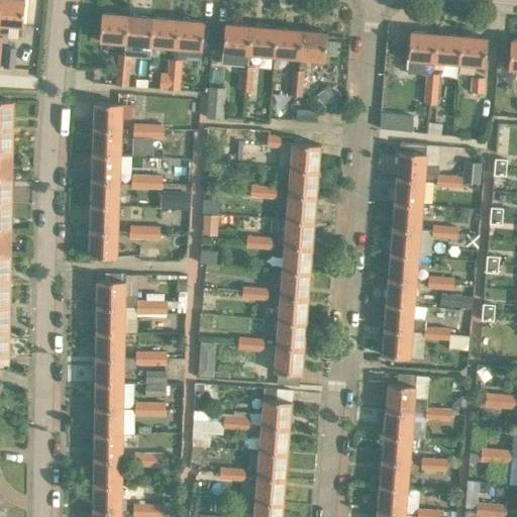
[(0,0),(0,23),(22,26),(24,0),(0,0)]
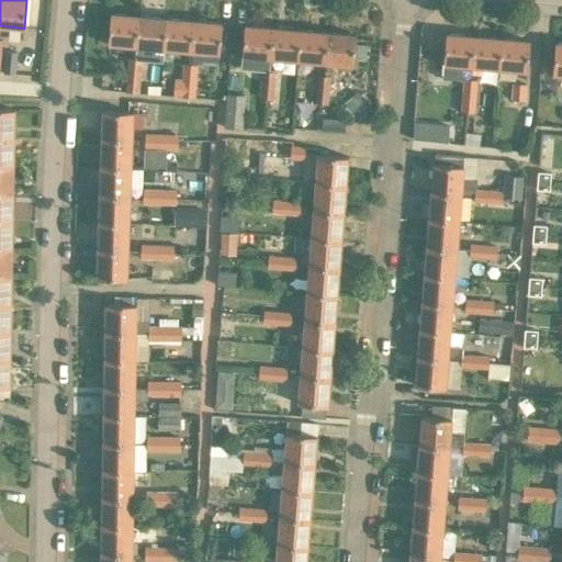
[(108,44),(136,46),(138,17),(110,13),(108,44)]
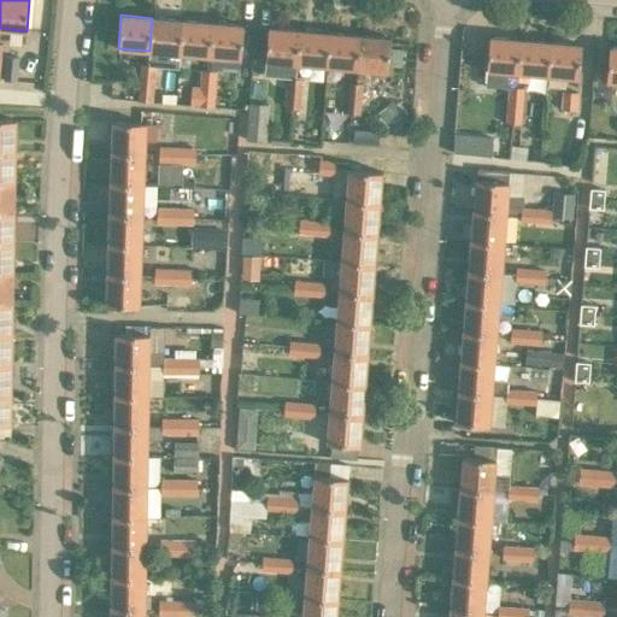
[(180,54),(182,21),(152,18),(150,51),(180,54)]
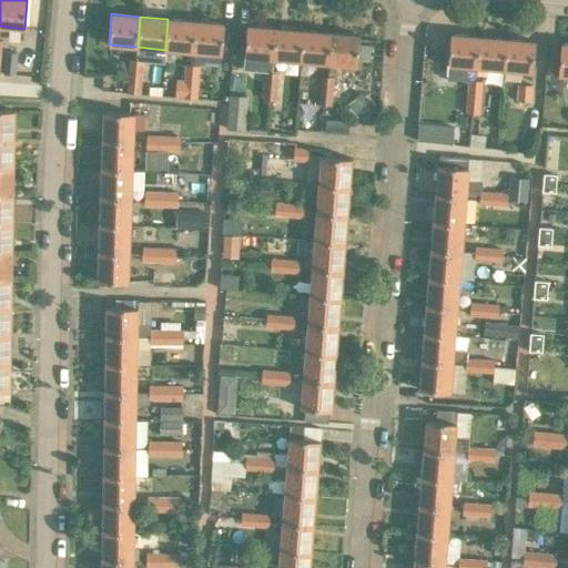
[(192,52),(195,21),(168,19),(165,50),(192,52)]
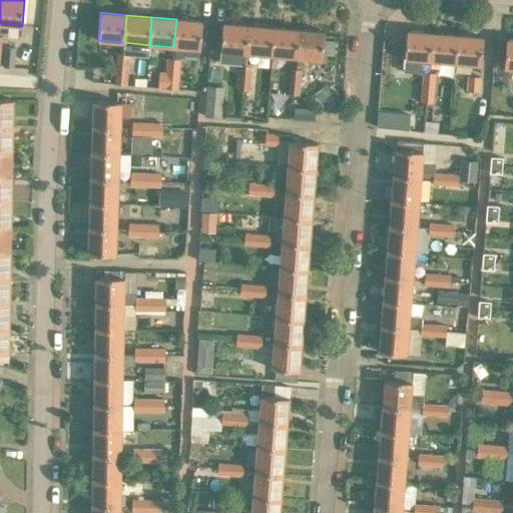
[(202,21),(176,19),(173,47),(199,49),(202,21)]
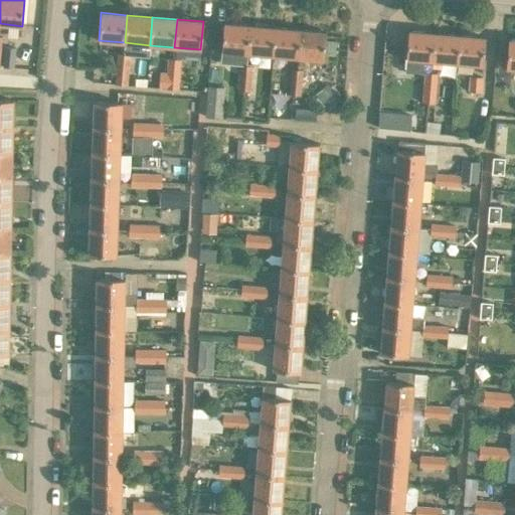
[(223,23),(221,51),(237,52),(236,65),(239,65),(240,63),(245,64),(246,53),(247,53),(249,25),(223,23)]
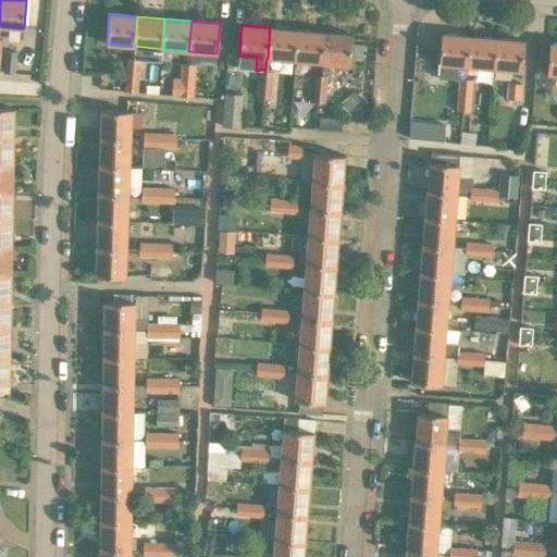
[(295,60),(297,29),(270,27),(268,58),(295,60)]
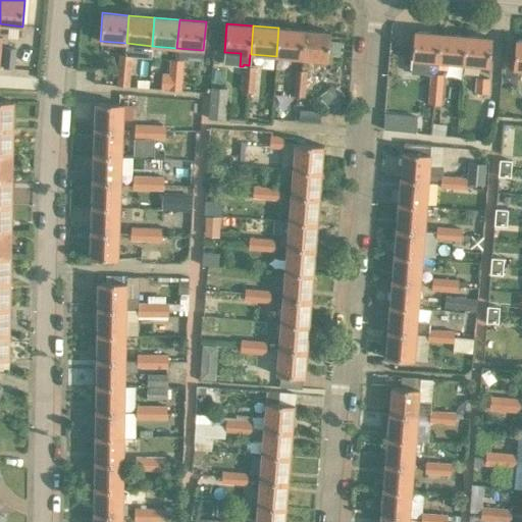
[(302,58),(304,30),(278,28),(276,56),(302,58)]
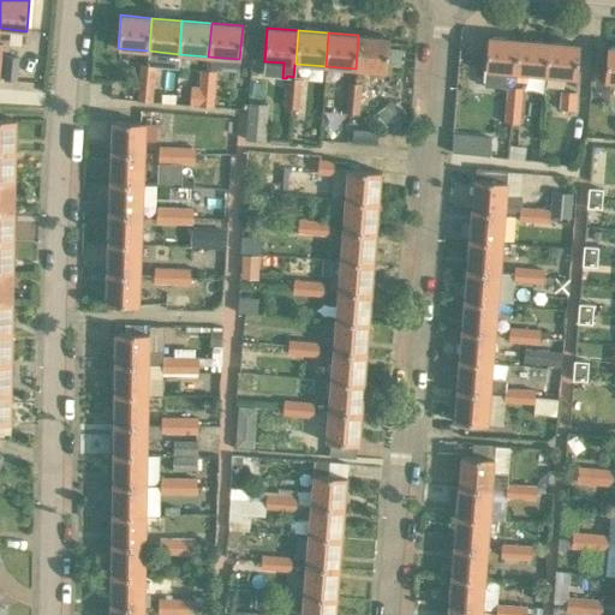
[(386,71),(389,37),(358,35),(356,69),(386,71)]
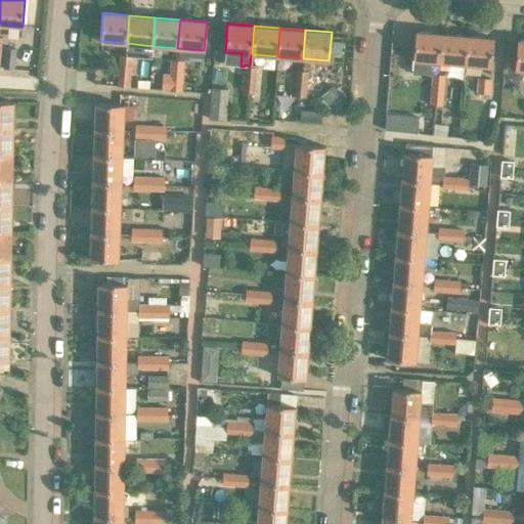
[(416,31),(411,74),(431,75),(439,76),(439,74),(440,61),(442,34),(416,31)]
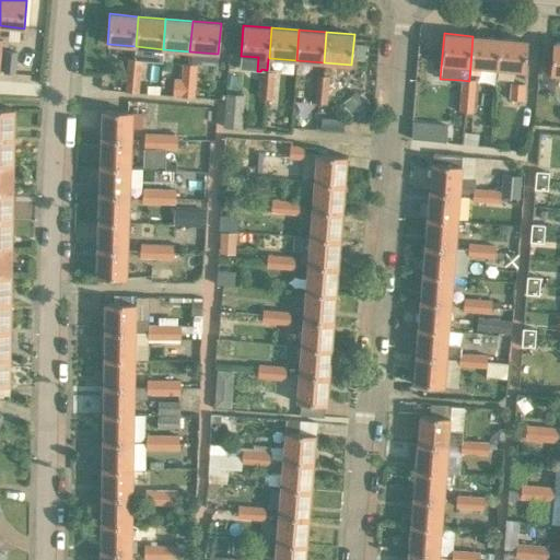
[(473,36),(470,66),(498,68),(501,38),(473,36)]
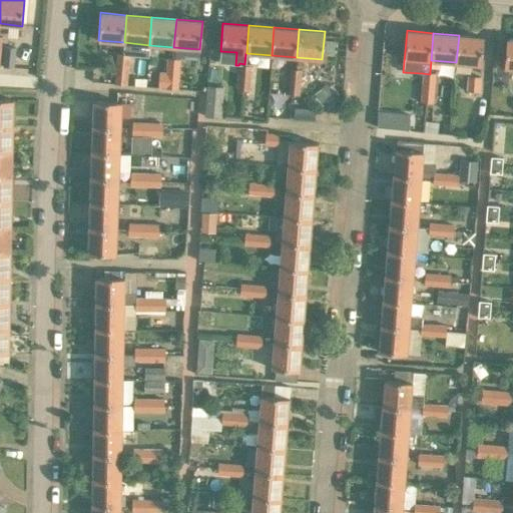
[(483,37),(459,35),(456,62),(481,64),(483,37)]
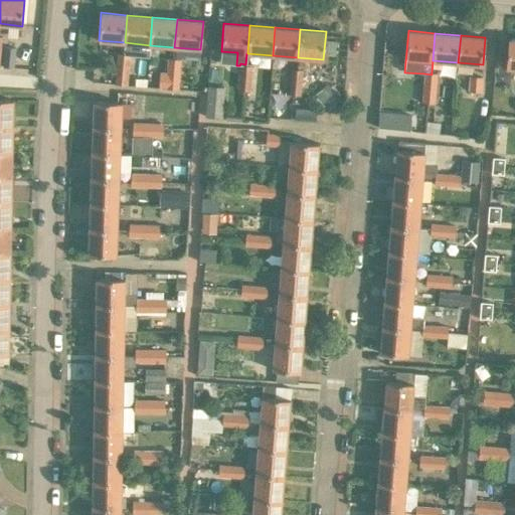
[(506,67),(514,67),(514,39),(508,39),(506,67)]
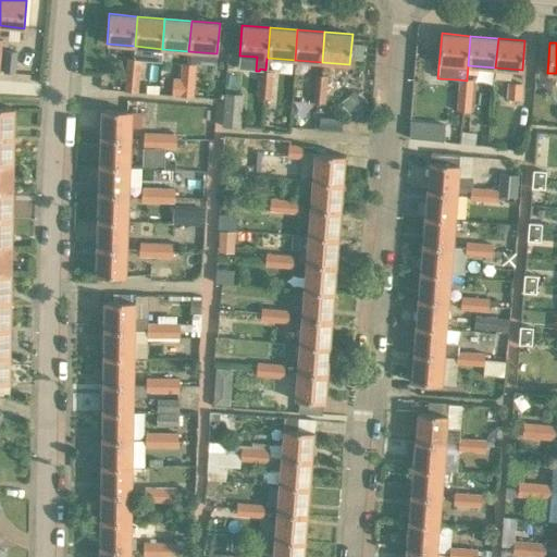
[(3,72),(15,73),(16,52),(4,51),(3,72)]
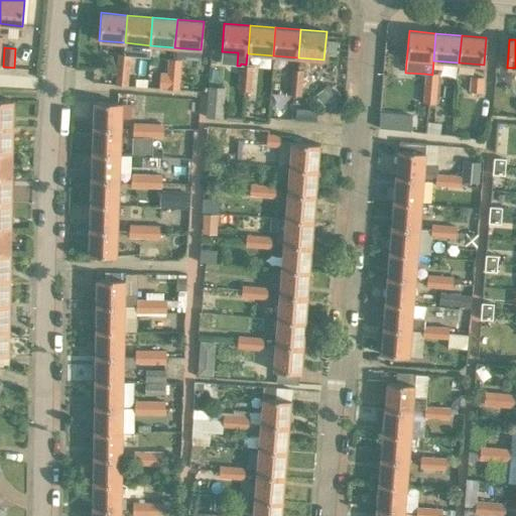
[(117,54),(116,70),(129,71),(130,55),(117,54)]
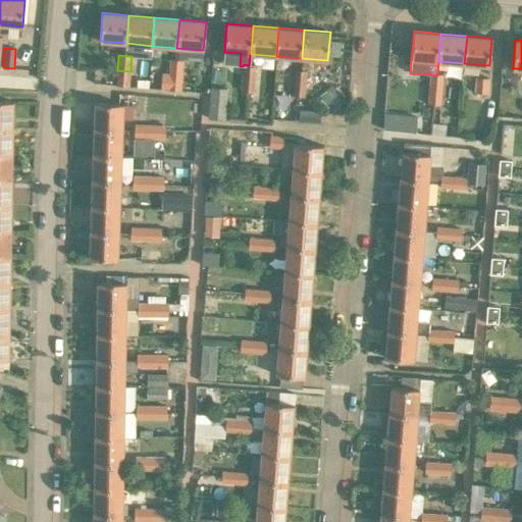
[(169,59),(168,74),(181,75),(183,60),(169,59)]
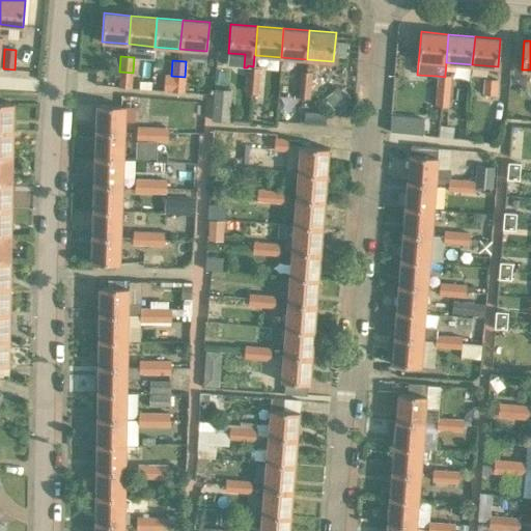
[(247,67),(246,80),(258,81),(260,66),(253,66),(248,65),(247,67)]
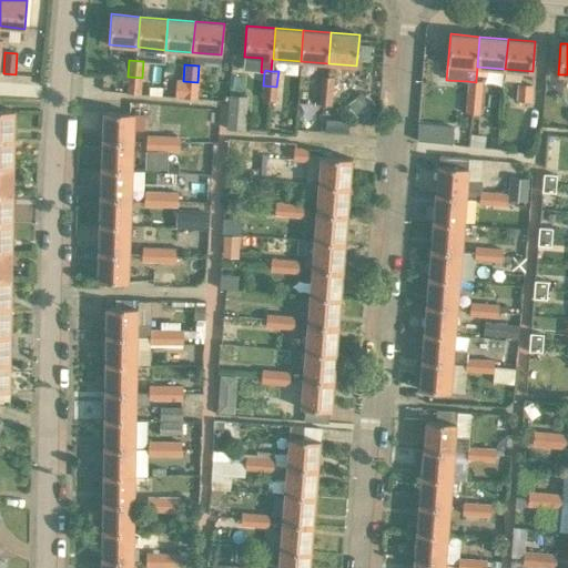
[(321,75),(320,90),(332,91),(334,78),(321,75)]
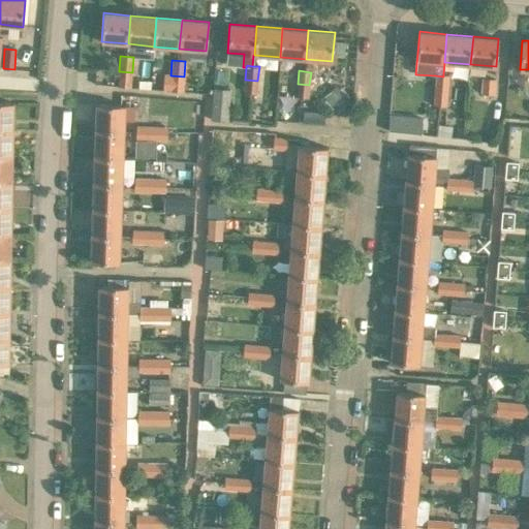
[(119,71),(118,74),(117,87),(131,88),(132,72),(119,71)]
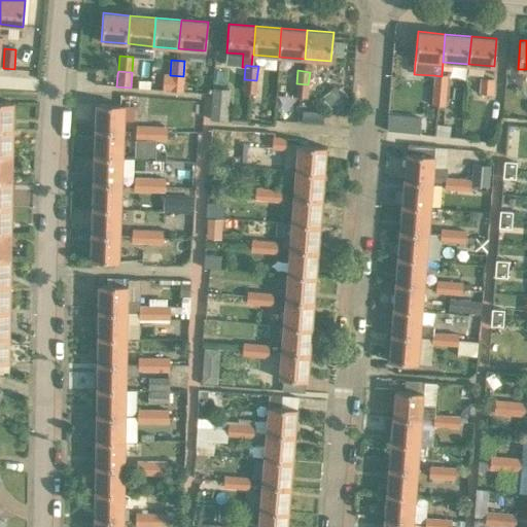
[(433,75),(432,89),(447,91),(448,75),(442,74),(442,76),(433,75)]
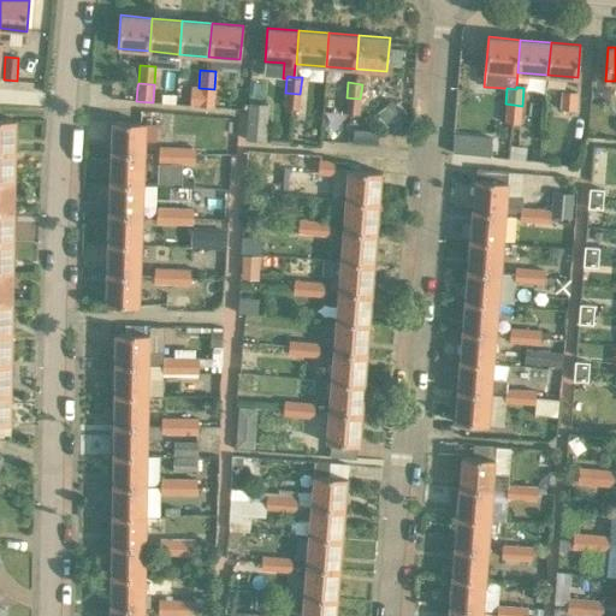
[(213,107),(214,89),(199,88),(191,88),(190,106),(213,107)]
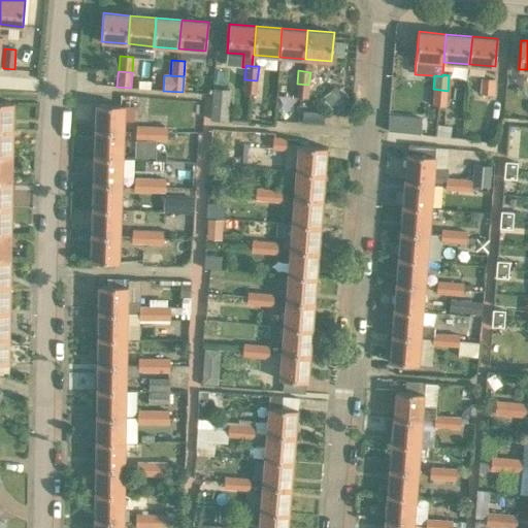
[(480,94),(493,95),(495,78),(481,77),(480,94)]
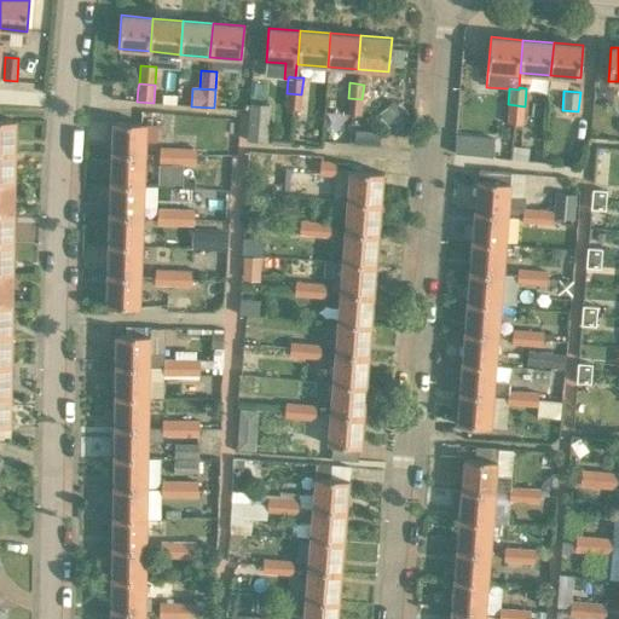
[(287,93),(287,109),(300,109),(301,94),(287,93)]
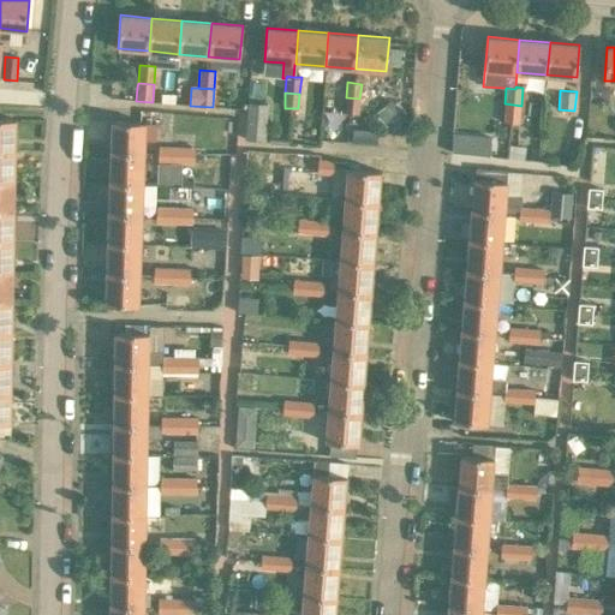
[(358,114),(359,99),(346,97),(345,113),(358,114)]
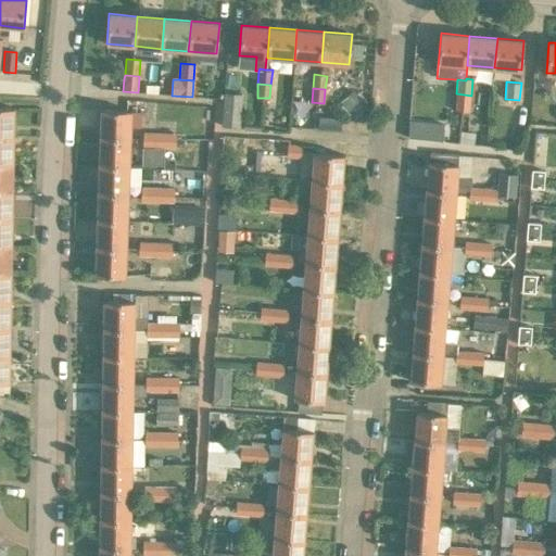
[(342,101),(355,115),(366,105),(353,91),(342,101)]
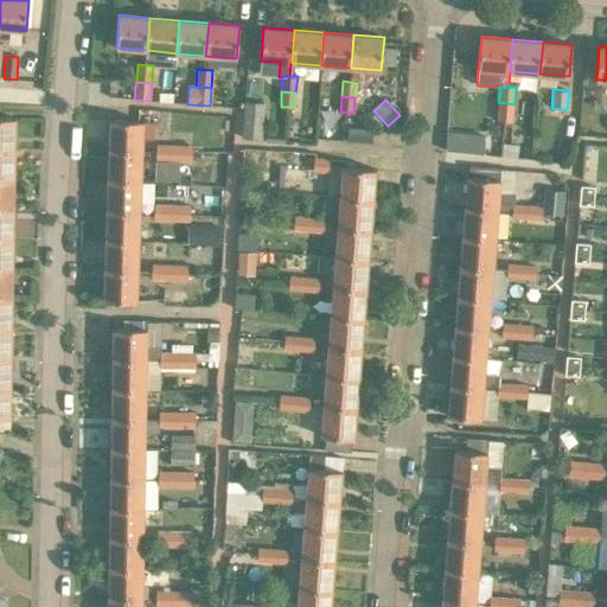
[(498,102),(497,121),(512,123),(515,104),(498,102)]
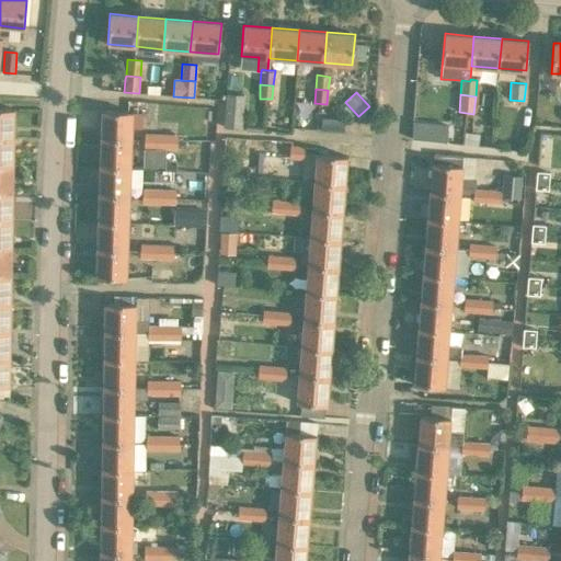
[(244,96),(226,95),(224,128),(241,129),(244,96)]
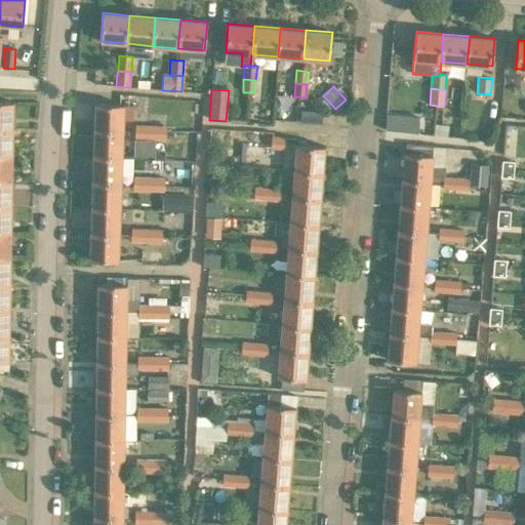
[(13,103),(0,102),(0,126),(12,126),(13,103)]
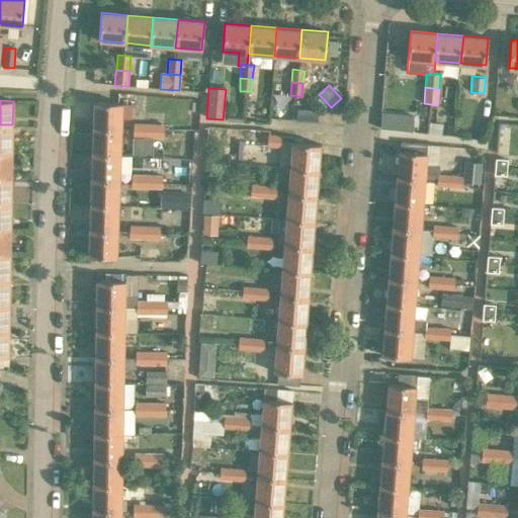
[(94,102),(93,127),(121,128),(122,103),(94,102)]
